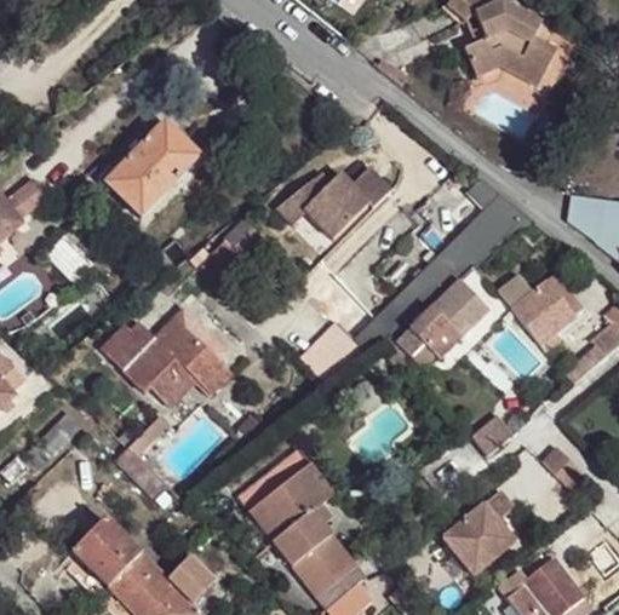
[(448,0),(469,17),(477,12),(487,35),(477,39),(465,45),(479,74),(503,62),(511,57),(527,67),(529,62),(545,72),(557,47),(536,34),(542,21),(503,0),(448,0)]
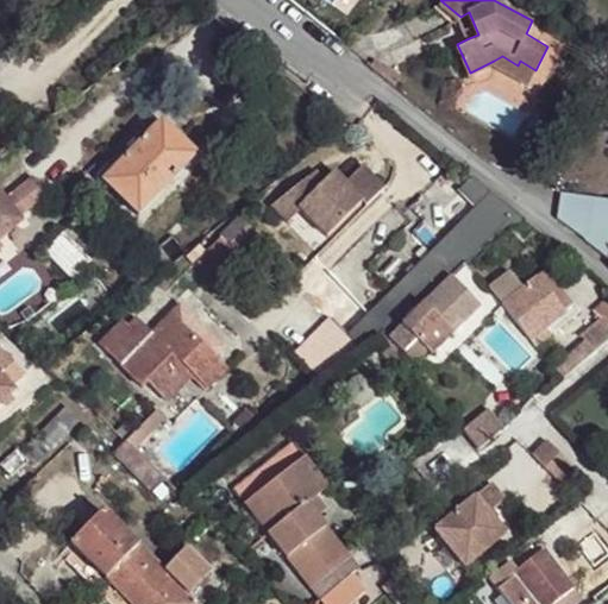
[(469,12),(461,17),(469,38),(478,35),(469,12)]
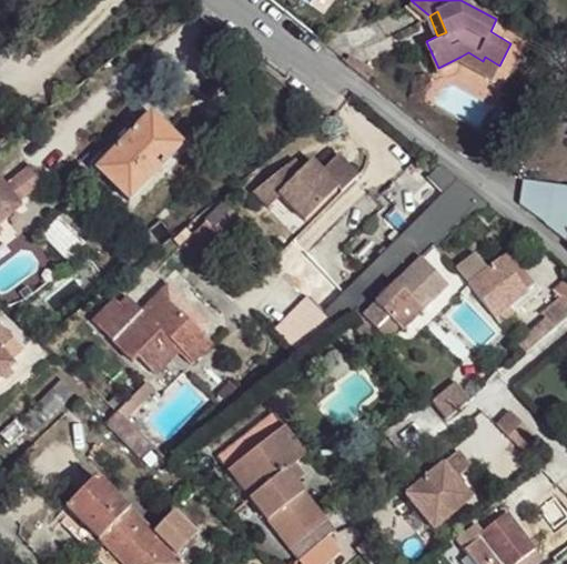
[(461,57),(494,77),(499,66),(485,57),(483,61),(468,52),(461,57)]
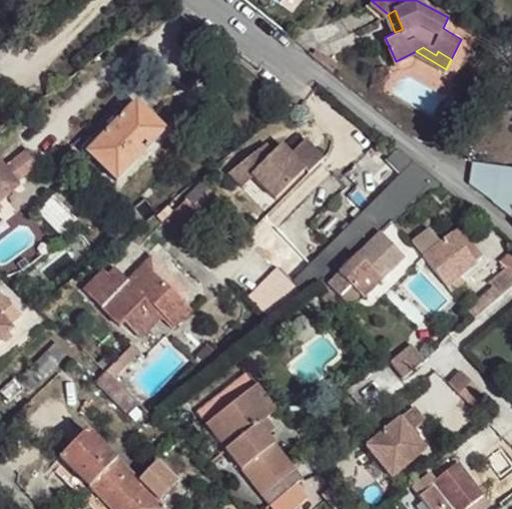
[(134,96),(88,143),(100,156),(97,160),(114,177),(164,126),(134,96)]
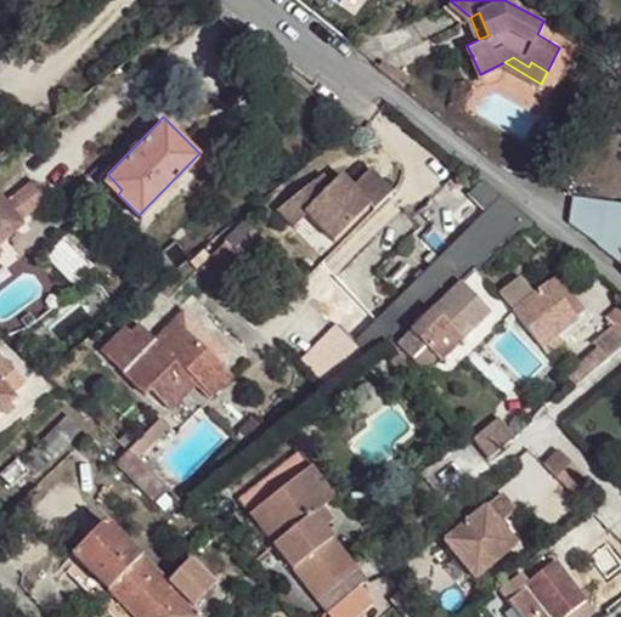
[(367,171),(348,186),(363,208),(367,211),(387,197),(367,171)]
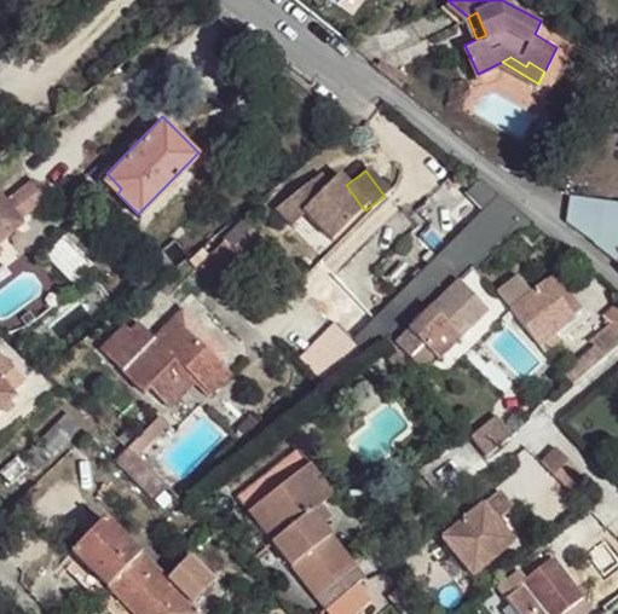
[(318,172),(312,175),(321,186),(325,181),(318,172)]
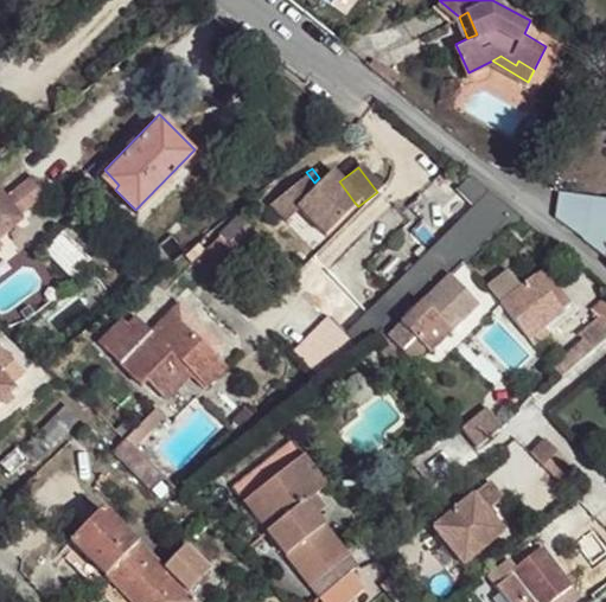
[(473,198),(337,325),(358,346),(370,337),(381,327),(504,210),(470,168),(455,181),(473,198)]
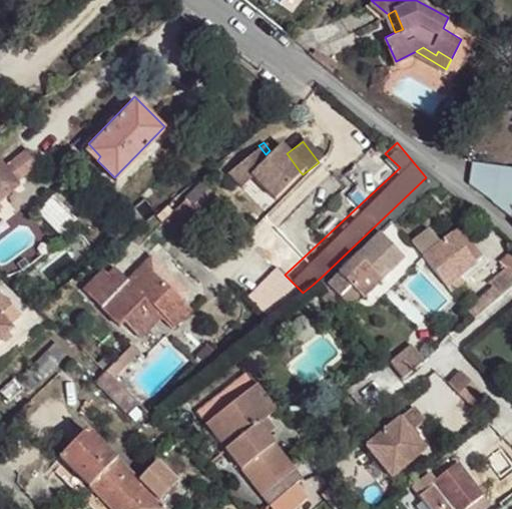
[(259,145),(237,162),(246,172),(266,197),(300,171),(287,153),(279,144),(270,150),(266,154),(259,145)]
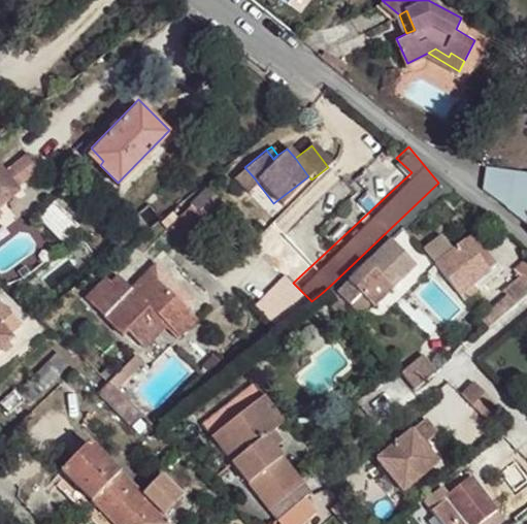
[(0,211),(2,210),(0,207),(0,203),(20,189),(15,185),(40,166),(29,151),(4,170),(0,165),(0,211)]
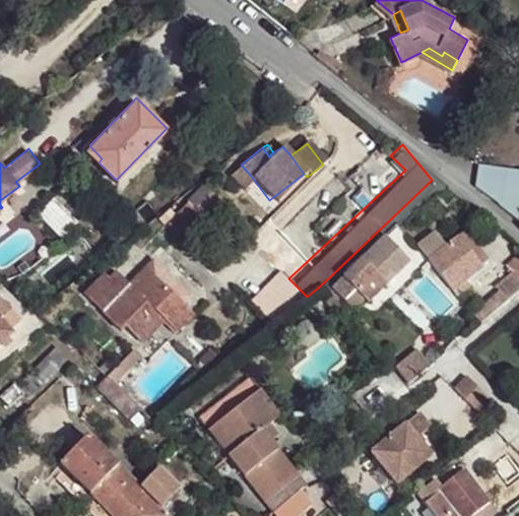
[(241,165),(229,174),(238,185),(250,175),(241,165)]
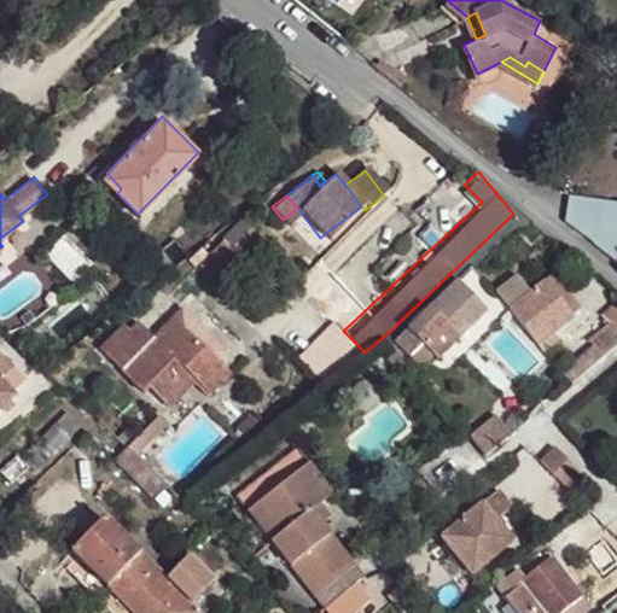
[(80,214),(46,250),(73,278),(108,243),(80,214)]
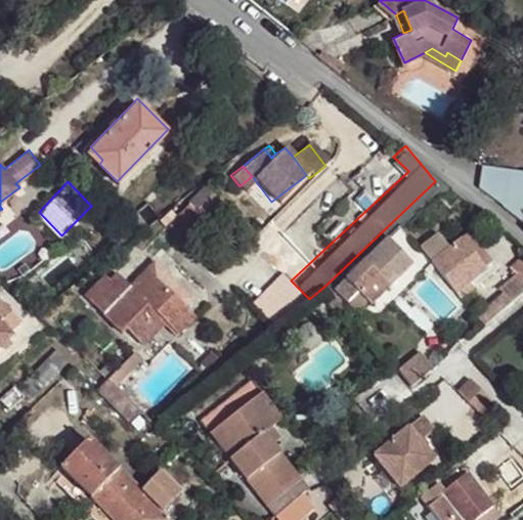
[(206,237),(231,210),(207,185),(180,212),(206,237)]
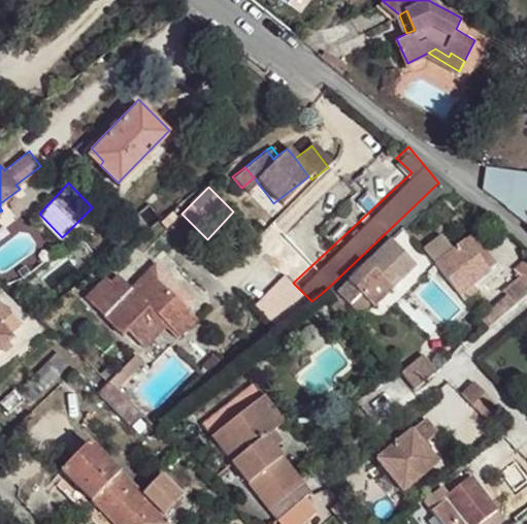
[(140,231),(143,229),(150,224),(138,209),(129,217),(132,220),(140,231)]
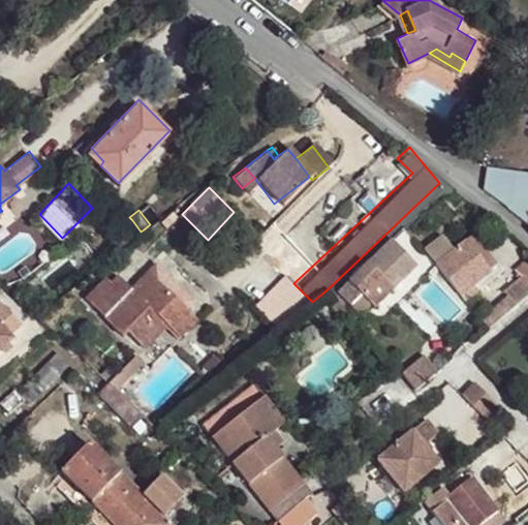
[(463,299),(503,268),(498,260),(476,233),(465,242),(454,250),(437,264),(458,291),(463,299)]
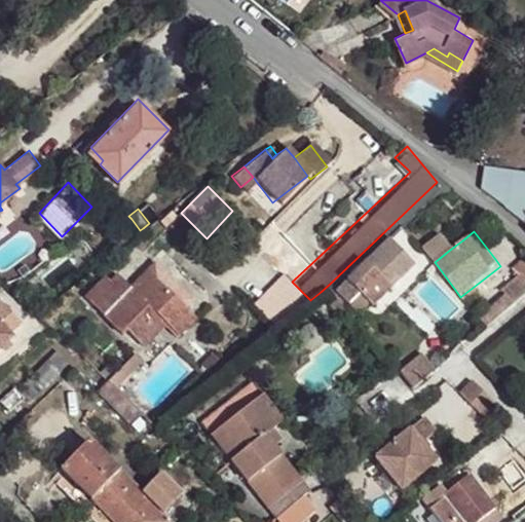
[(421,247),(435,262),(451,249),(439,233),(421,247)]
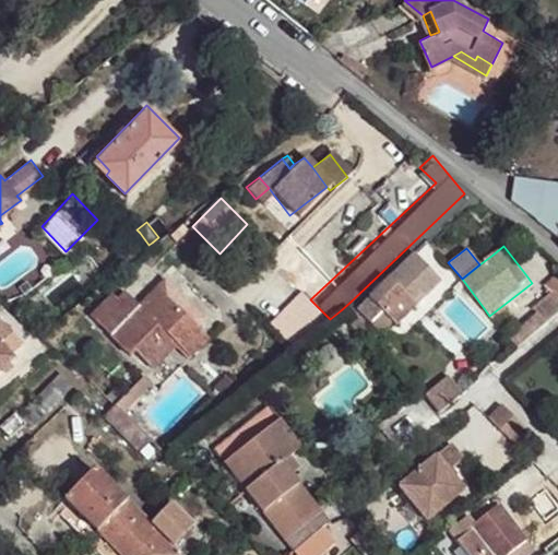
[(357,309),(368,321),(379,311),(394,326),(413,308),(410,303),(417,296),(422,300),(440,280),(413,252),(367,302),(357,309)]
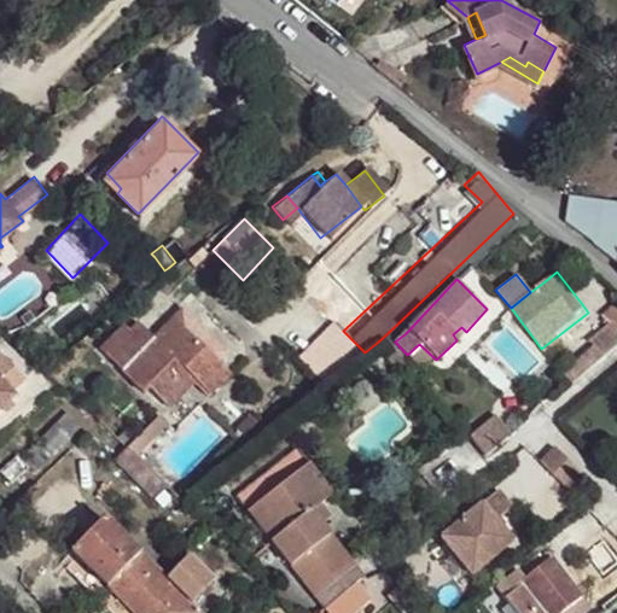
[(609,317),(616,326),(616,297),(603,309),(609,317)]
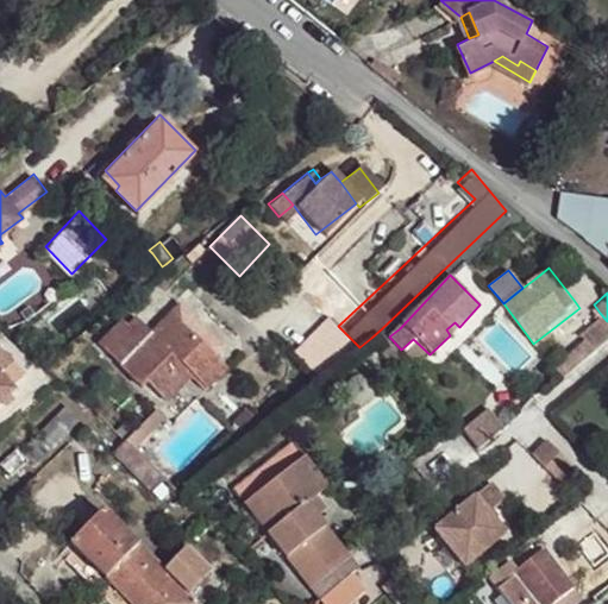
[(148,381),(165,398),(192,372),(212,352),(221,341),(177,301),(149,329),(130,310),(98,343),(142,385),(148,381)]
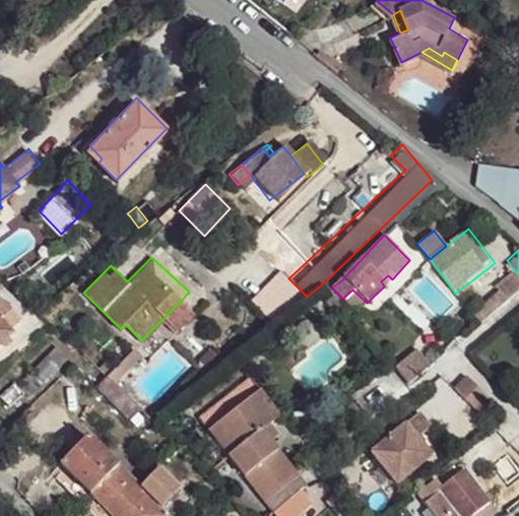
[(272,323),(307,297),(288,278),(277,267),(248,296),(272,323)]
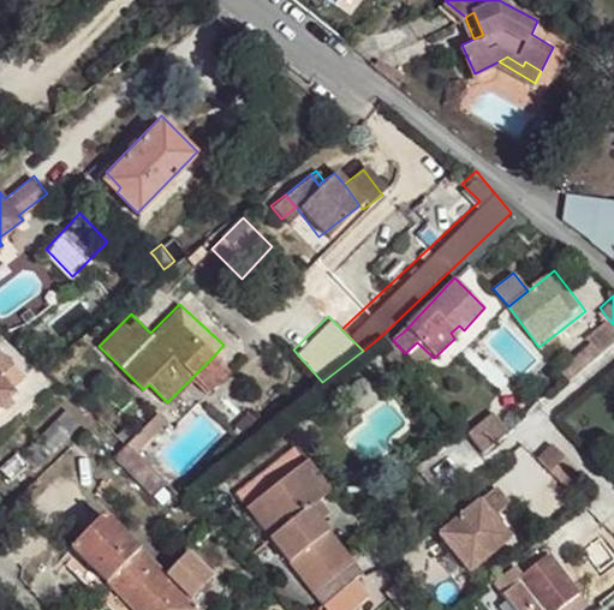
[(588,341),(600,353),(613,340),(613,324),(606,316),(583,334),(588,341)]
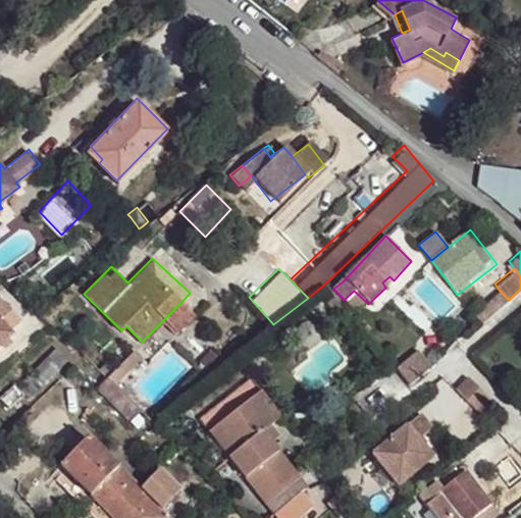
[(327,281),(333,289),(343,281),(336,274),(327,281)]
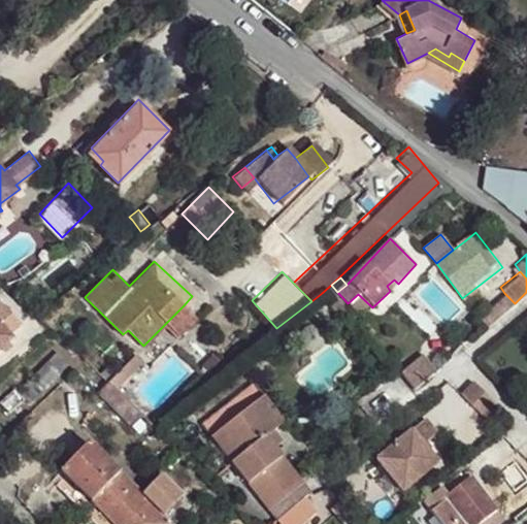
[(337,292),(331,285),(322,293),(342,317),(352,308),(348,303),(337,292)]
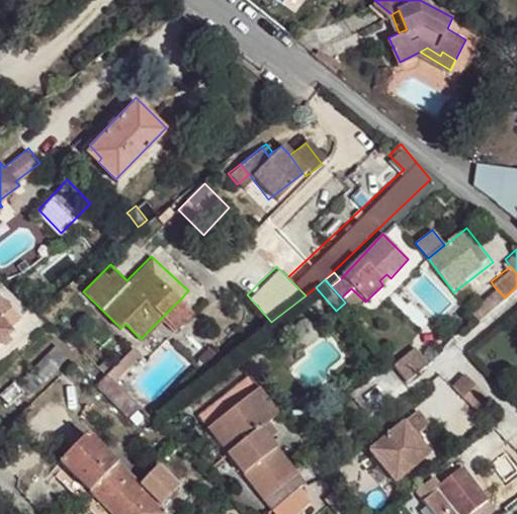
[(472,306),(481,317),(505,297),(495,287),(472,306)]
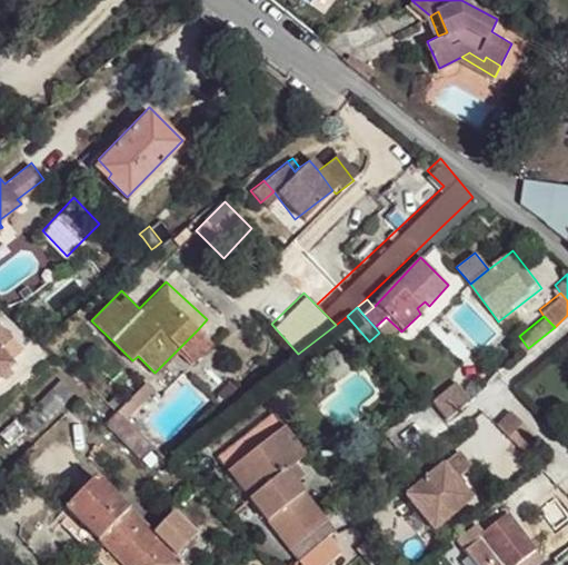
[(0,378),(16,364),(11,359),(25,347),(0,321),(0,378)]
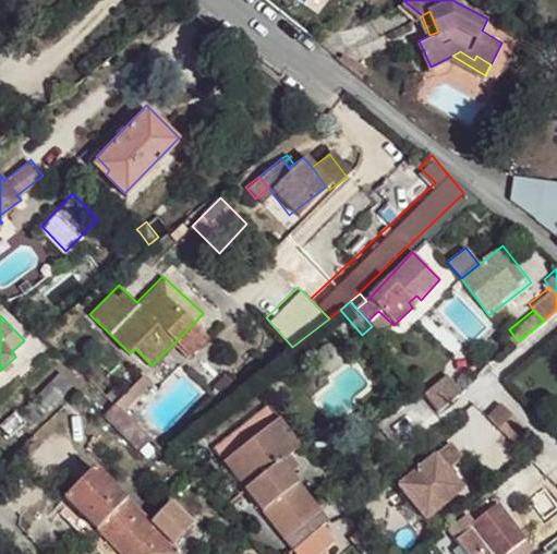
[(205,335),(194,323),(176,341),(186,353),(191,357),(209,338),(205,335)]
